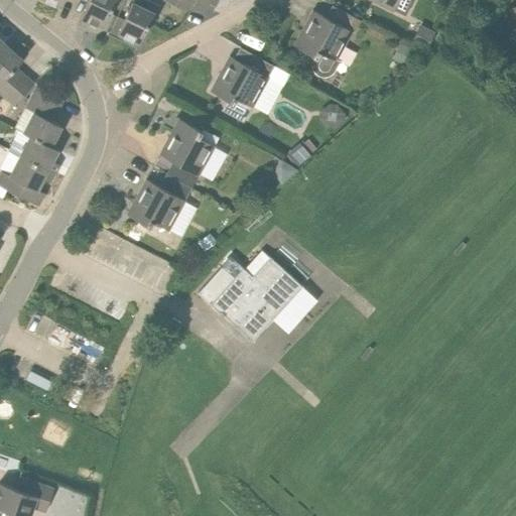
[(89,0),(78,23),(79,24),(80,22),(86,25),(85,26),(86,27),(89,20),(103,27),(116,0),(89,0)]
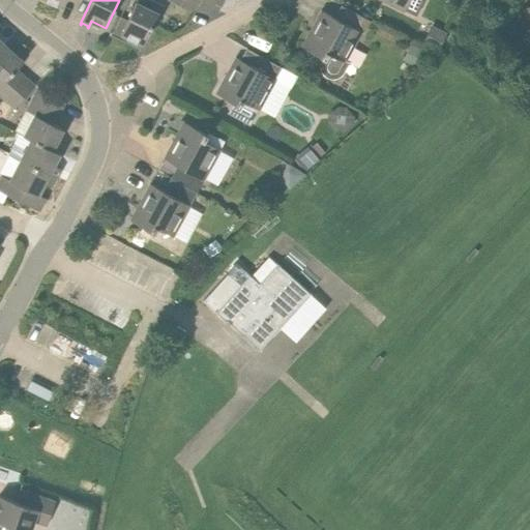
[(172,0),(193,11),(198,2),(194,0),(172,0)]
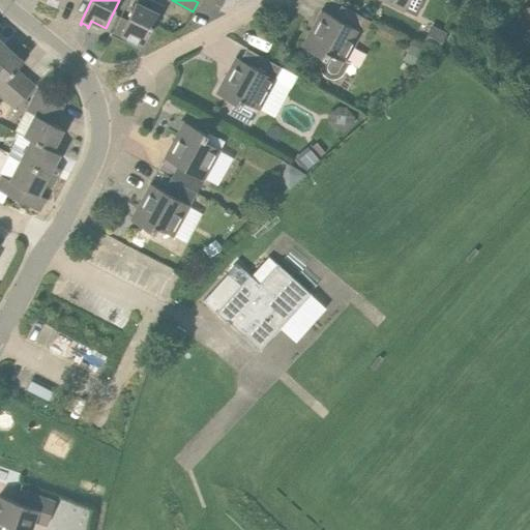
[(195,0),(217,10),(222,0),(195,0)]
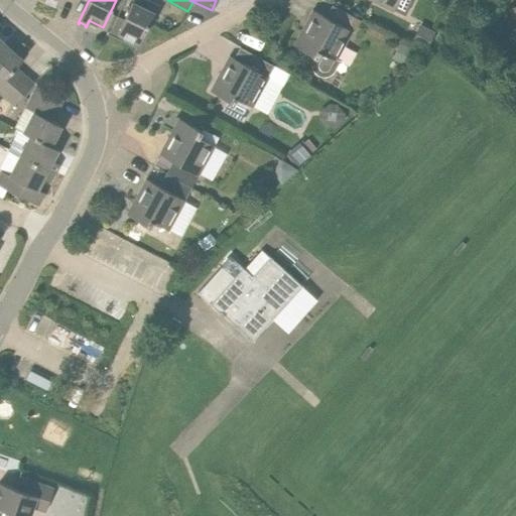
[(373,0),(393,9),(397,0),(373,0)]
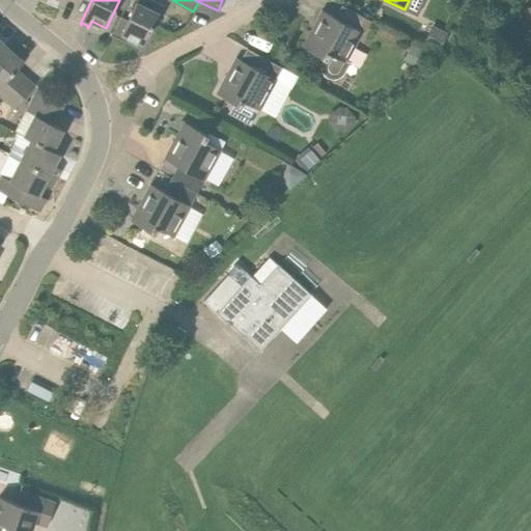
[(159,12),(136,2),(120,35),(143,46),(159,12)]
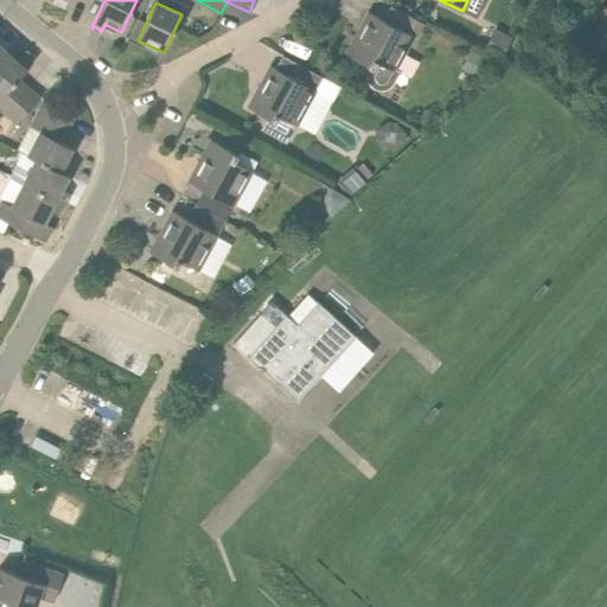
[(345,53),(372,68),(369,76),(370,81),(372,85),(378,88),(384,88),(389,85),(393,82),(397,74),(395,72),(414,37),(369,12),(345,53)]
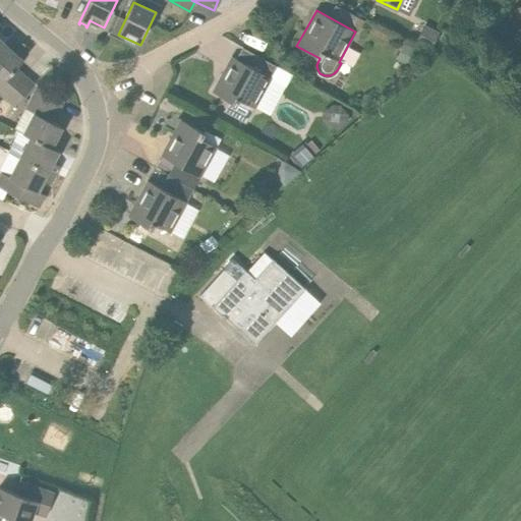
[(439,34),(423,26),(416,42),(431,49),(439,34)]
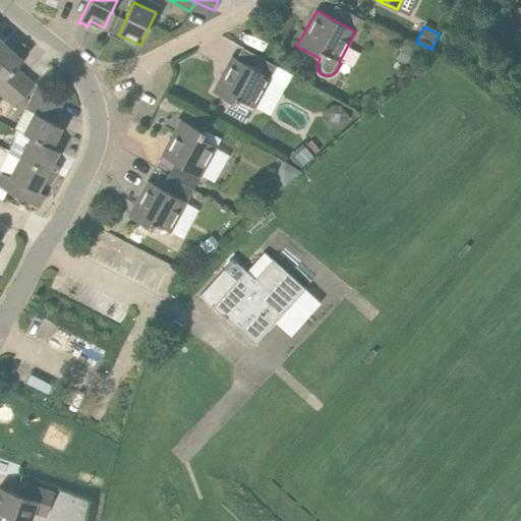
[(0,94),(5,99),(25,76),(16,68),(29,54),(20,47),(15,53),(5,44),(0,49),(0,94)]
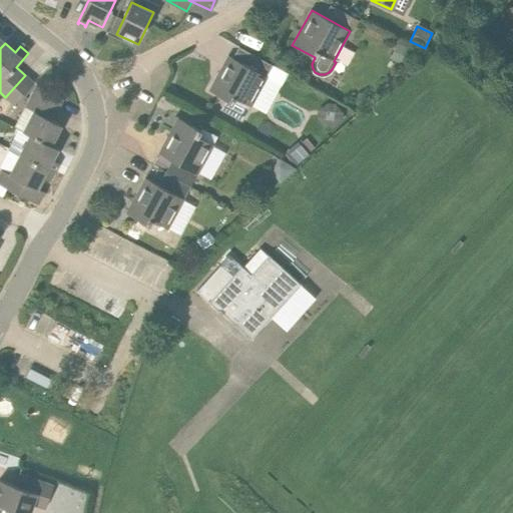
[(403,45),(396,58),(407,64),(414,51),(403,45)]
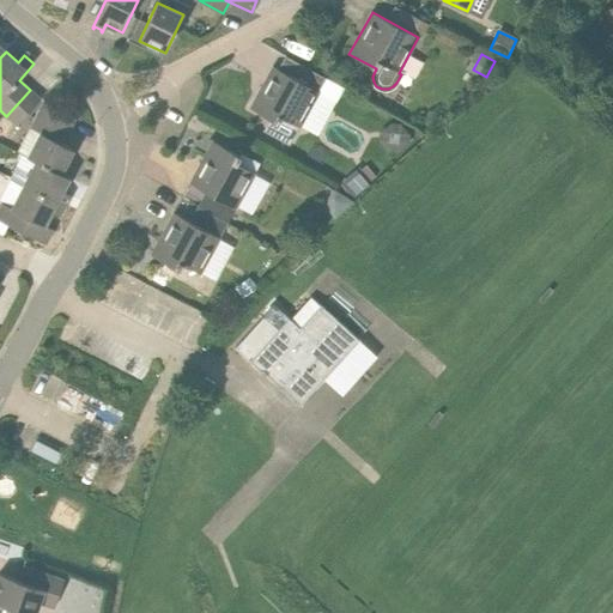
[(299,127),(319,91),(273,66),(250,108),(277,123),(280,117),(299,127)]
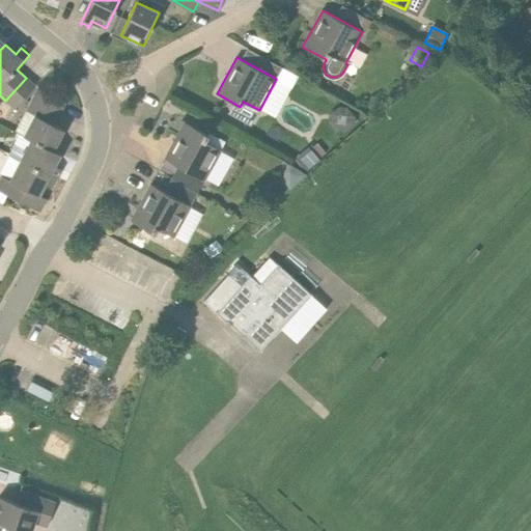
[(5,101),(15,109),(35,86),(26,78),(5,101)]
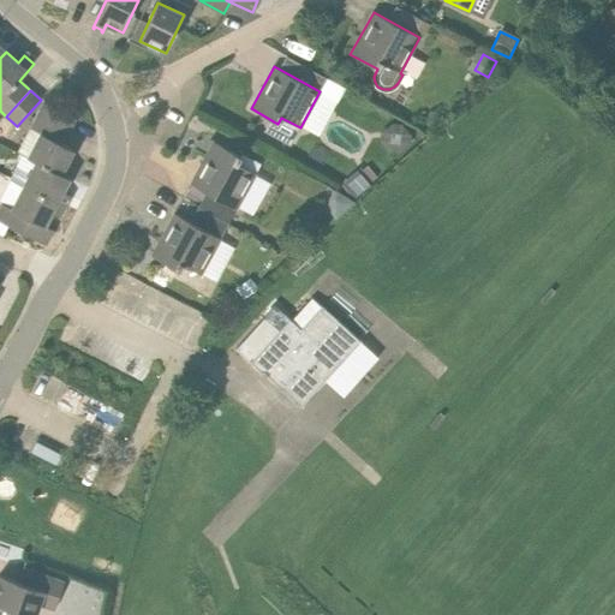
[(43,102),(37,114),(70,131),(76,119),(43,102)]
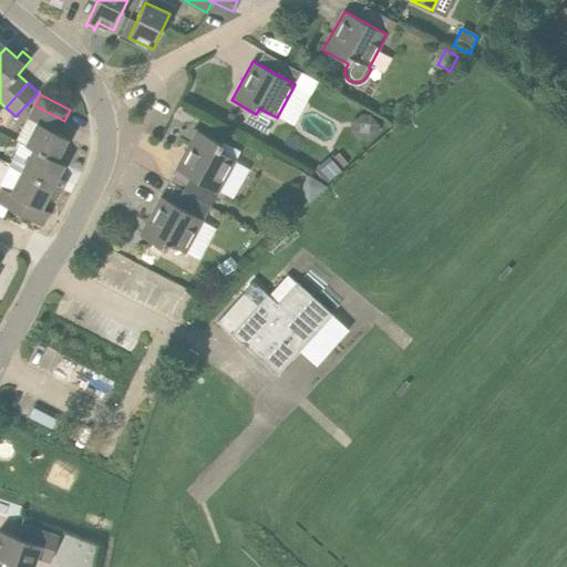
[(64,121),(34,105),(28,116),(38,122),(26,144),(63,165),(69,156),(61,152),(68,138),(58,134),(64,121)]
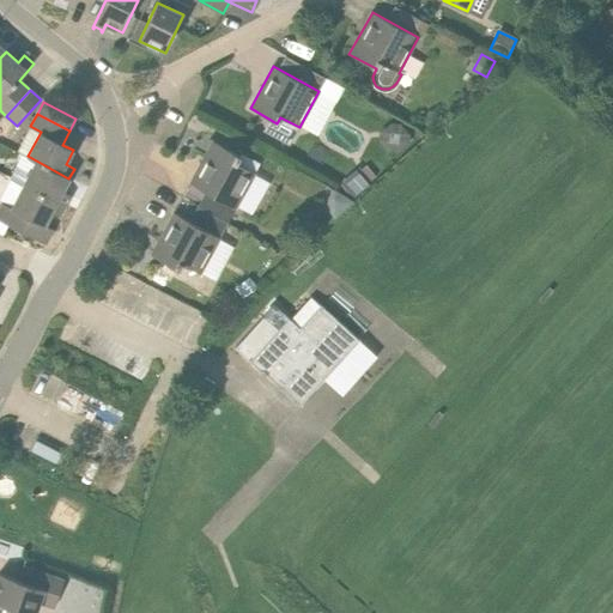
[(236,163),(240,156),(213,141),(189,183),(236,208),(255,173),(236,163)]
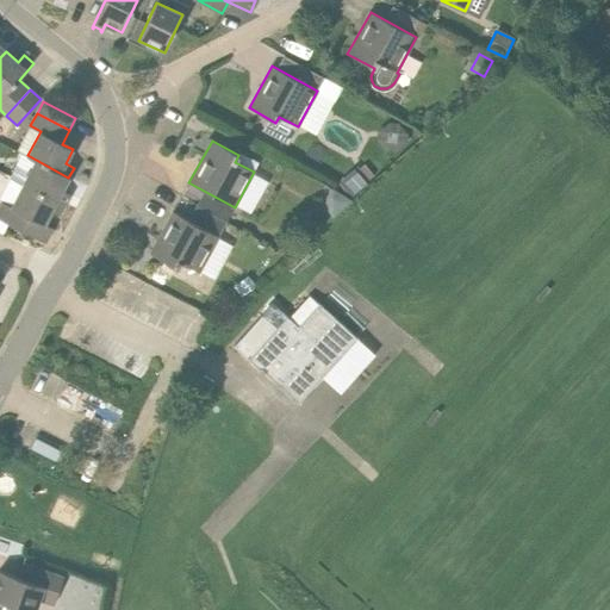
[(13,178),(24,184),(64,205),(70,195),(62,191),(68,178),(37,161),(31,172),(20,166),(13,178)]
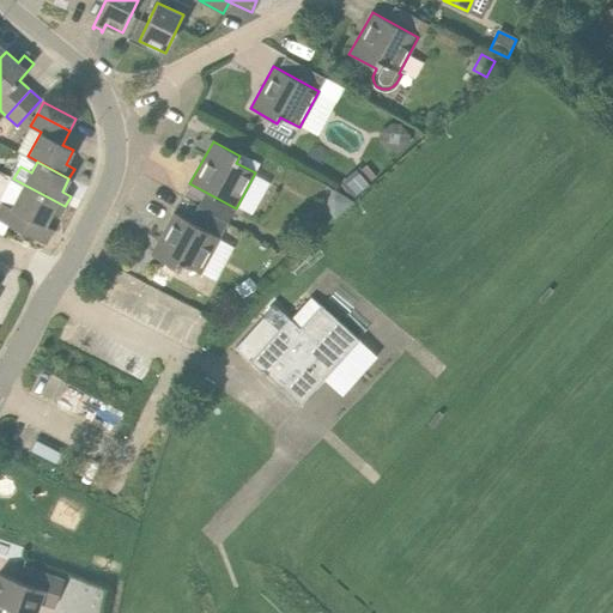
[(371,181),(376,177),(365,165),(360,169),(371,181)]
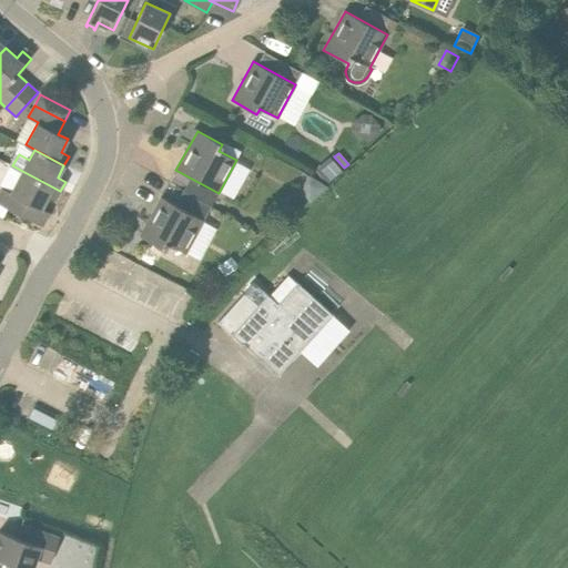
[(332,154),(314,170),(325,183),(344,168),(332,154)]
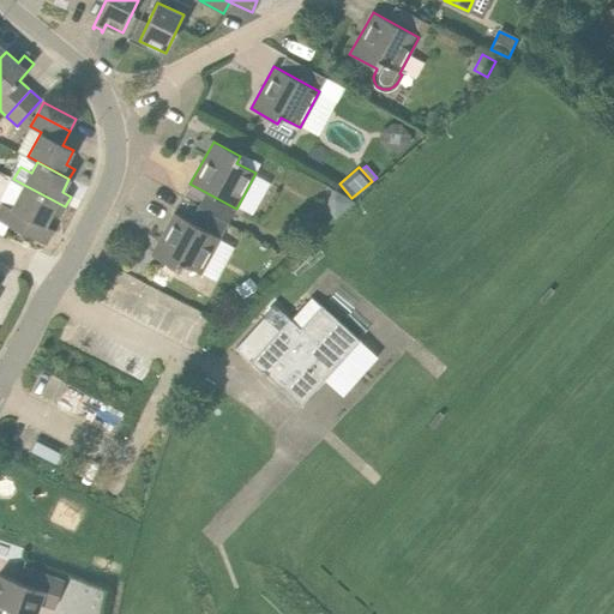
[(12,209),(1,204),(0,206),(0,221),(37,240),(44,244),(46,245),(46,244),(53,230),(44,226),(52,212),(60,217),(65,206),(24,185),(12,209)]
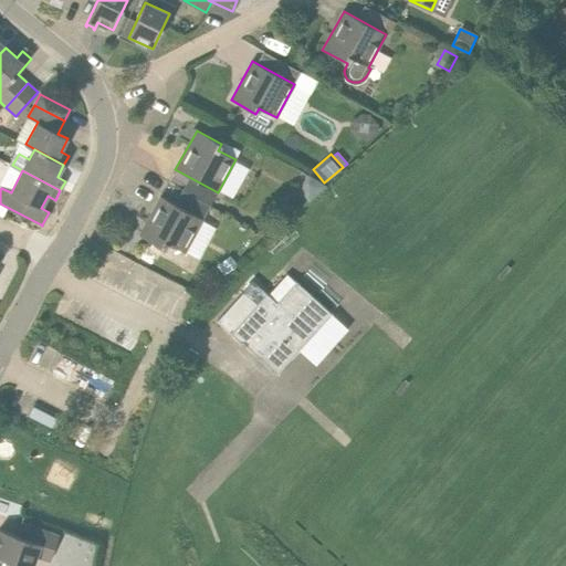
[(139,236),(165,249),(167,243),(185,253),(202,219),(160,196),(139,236)]
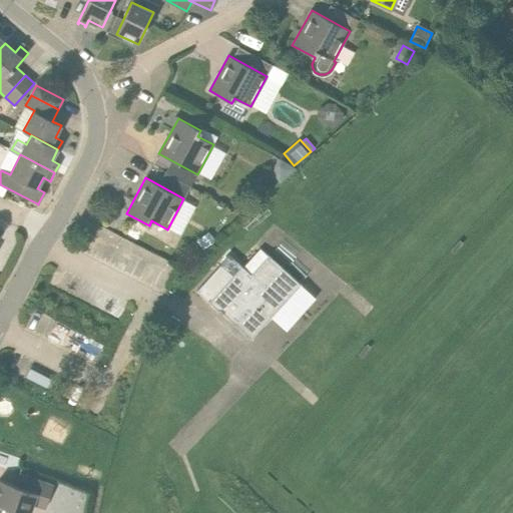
[(204,249),(215,240),(207,231),(196,240),(204,249)]
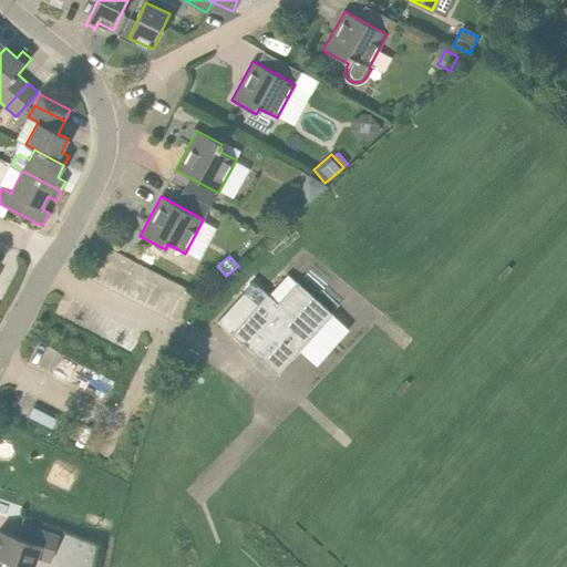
[(266,295),(263,299),(257,305),(244,294),(217,322),(241,344),(243,343),(278,375),(332,315),(296,282),(286,294),(278,286),(268,296),(266,295)]
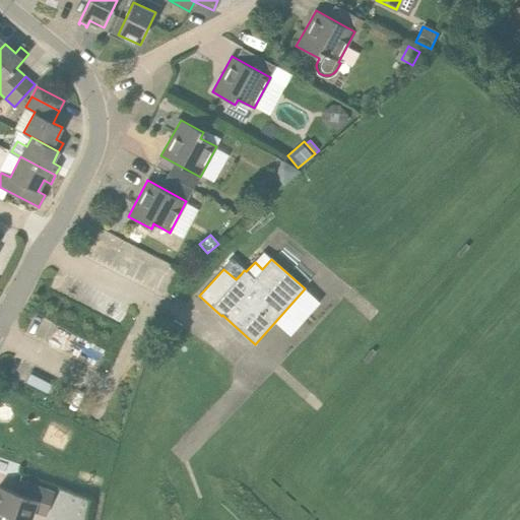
[(177,334),(182,326),(180,324),(174,320),(169,328),(177,334)]
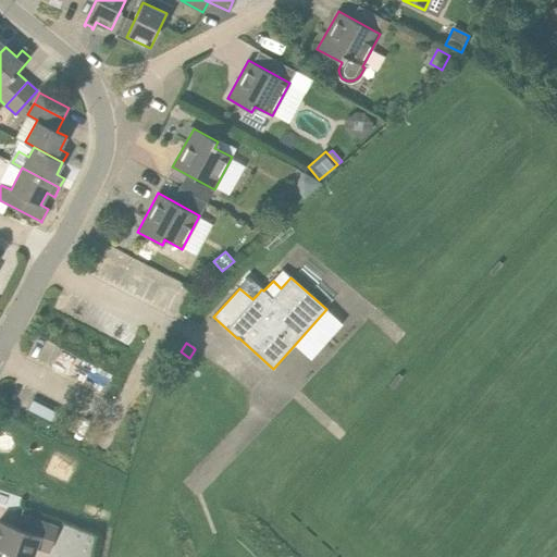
[(0,548),(24,556),(32,556),(36,547),(49,553),(58,527),(28,517),(23,529),(0,521),(0,548)]
